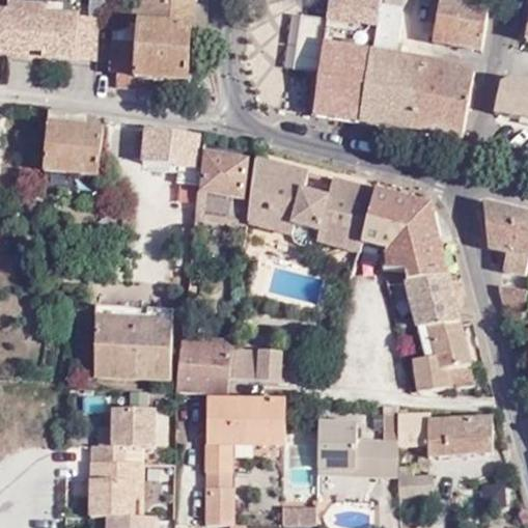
[(186,81),(192,0),(133,0),(133,1),(138,2),(136,40),(110,38),(107,71),(115,72),(114,86),(133,87),(134,78),(186,81)]
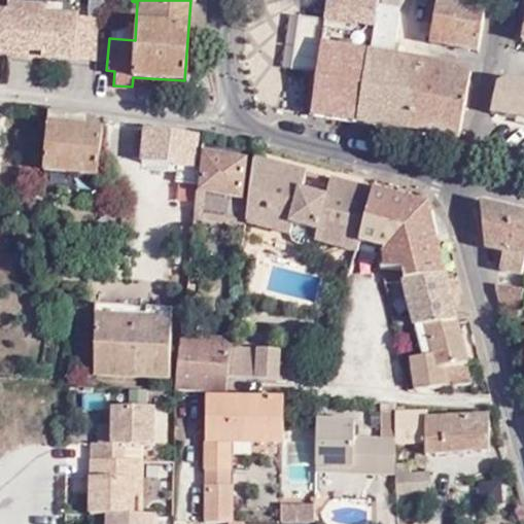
[(479,0),(433,0),(427,39),(474,47),(483,1),(479,0)]
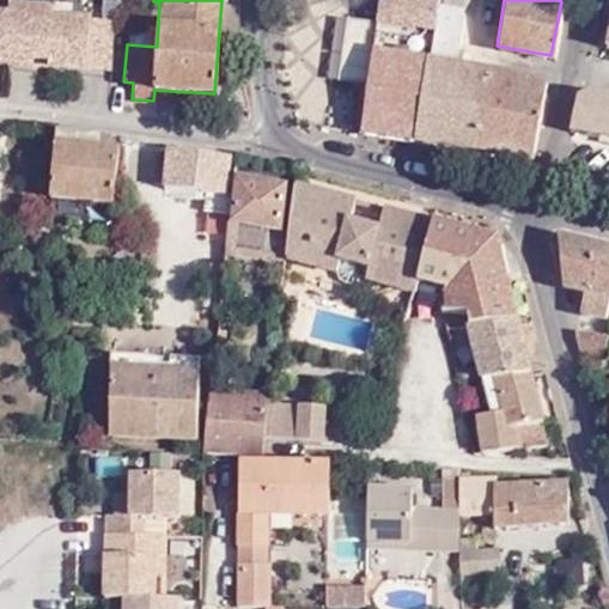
[(84,69),(84,67),(109,68),(113,19),(87,18),(87,14),(52,12),(53,5),(8,1),(6,11),(0,10),(0,64),(2,64),(2,58),(28,60),(48,61),(48,66),(84,69)]
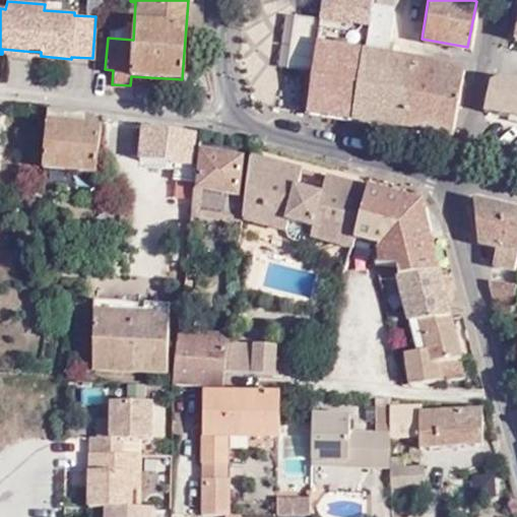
[(362,49),(350,117),(406,125),(418,59),(385,54),(393,6),(373,3),(369,26),(365,49),(362,49)]
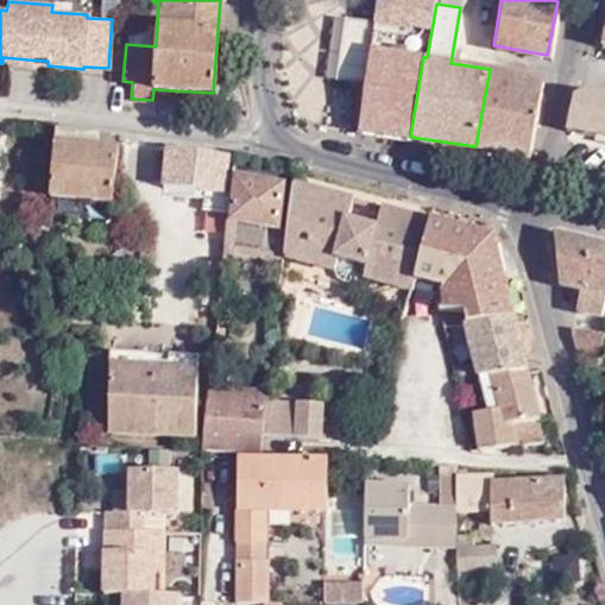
[(432,31),(373,21),(370,49),(423,57),(427,57),(432,31)]
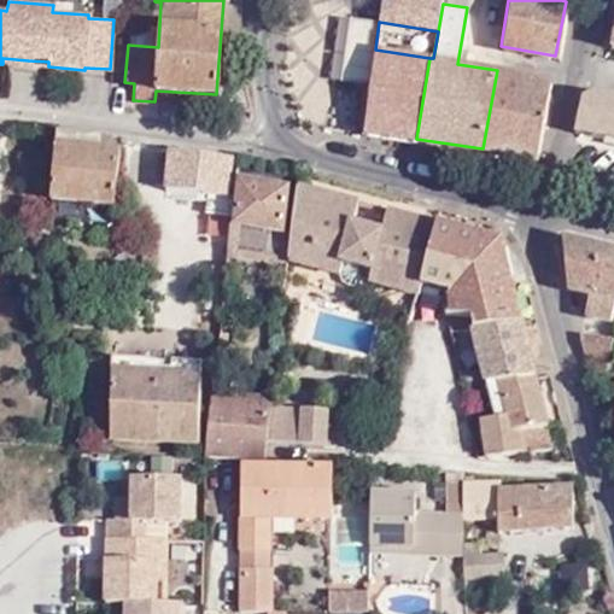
[(375,50),(363,130),(416,139),(430,58),(375,50)]
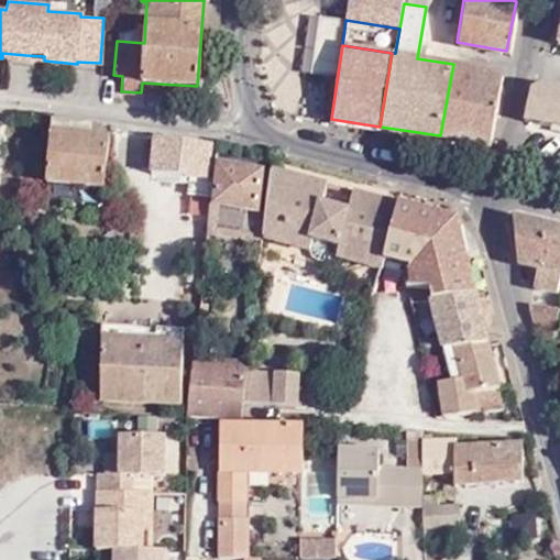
[(440,135),(489,143),(494,112),(500,73),(453,64),(440,135)]
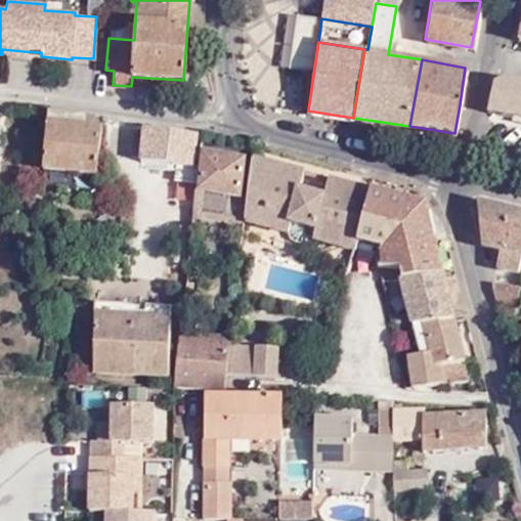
[(493,82),(487,110),(520,114),(520,81),(509,79),(493,82)]
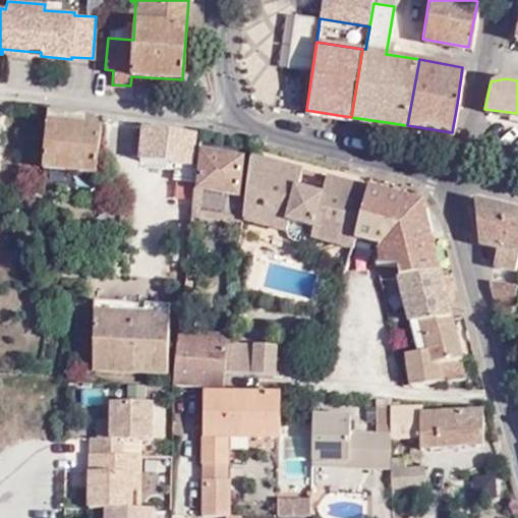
[(47,108),(41,165),(94,171),(100,127),(105,127),(107,115),(47,108)]
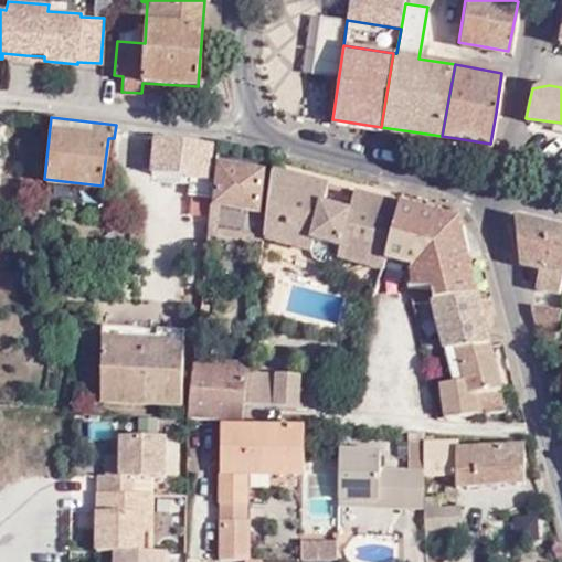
[(188,175),(186,192),(208,195),(210,177),(208,176),(211,144),(152,136),(148,169),(188,175)]
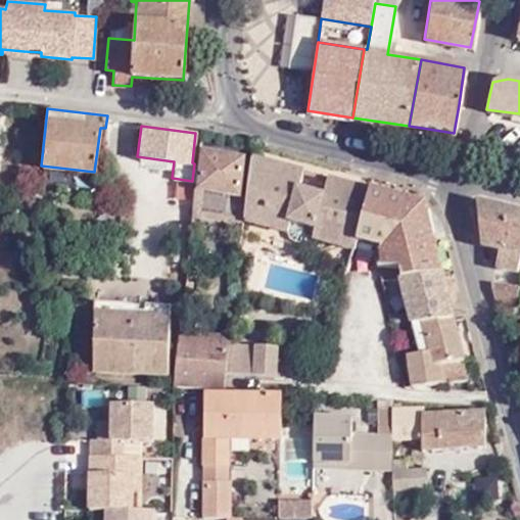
[(241,156),(201,149),(195,181),(190,213),(218,218),(222,189),(236,191),(241,156)]
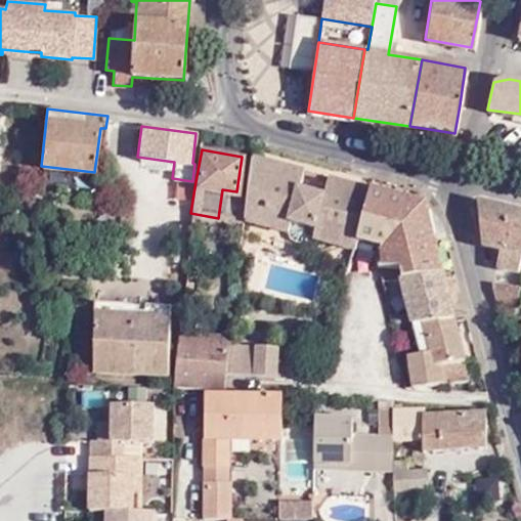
[(298,188),(302,169),(249,155),(246,177),(244,192),(241,221),(286,233),(288,236),(293,240),(299,242),(306,242),(312,236),(317,216),(299,212),(304,190),(298,188)]
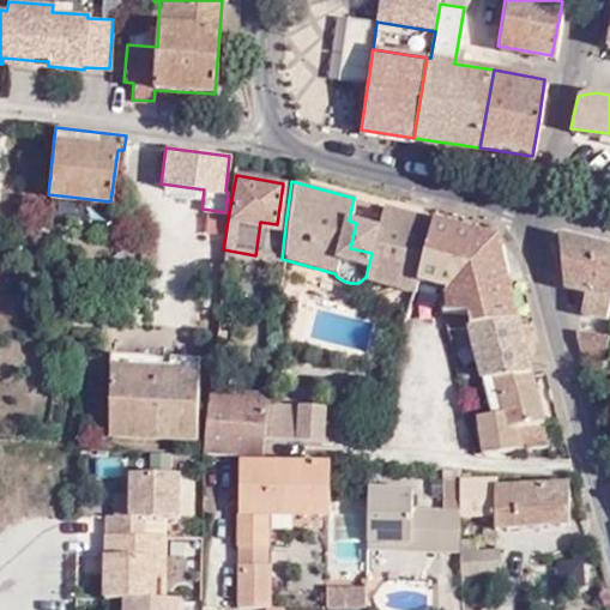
[(357,191),(355,204),(380,209),(382,194),(357,191)]
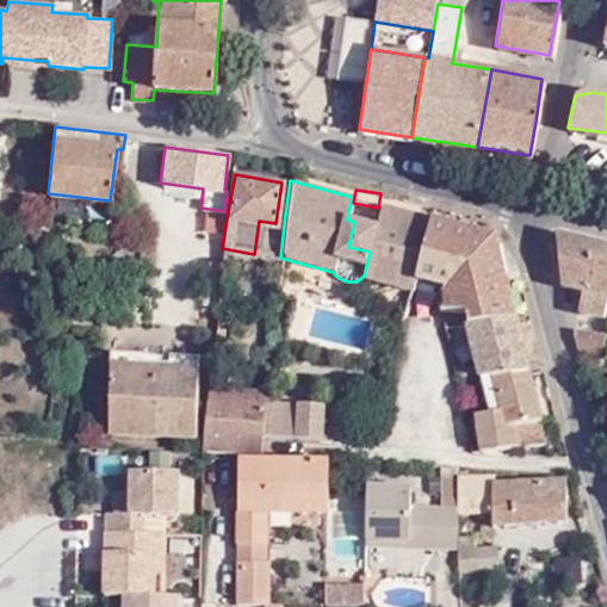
[(376,227),(354,222),(348,247),(370,252),(364,276),(410,287),(413,282),(417,261),(428,218),(382,206),(376,227)]
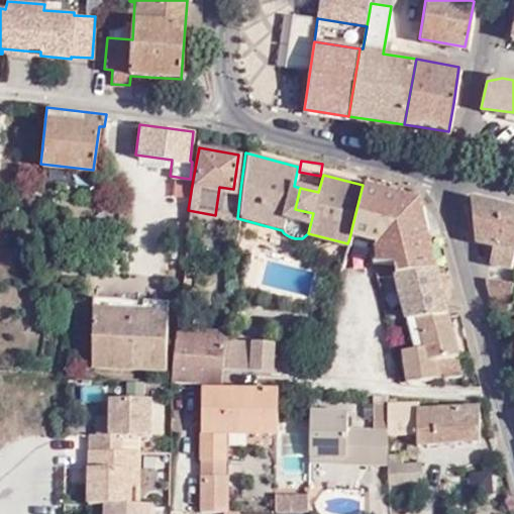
[(418,199),(363,185),(353,221),(389,230),(380,263),(394,263),(395,273),(433,264),(418,199)]
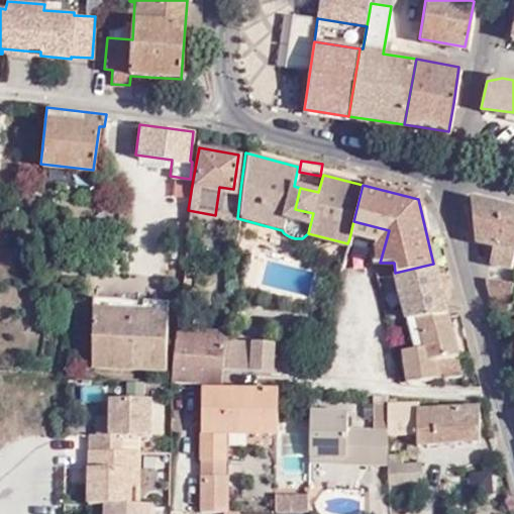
[(219,187),(215,215),(237,218),(240,190),(233,189),(219,187)]
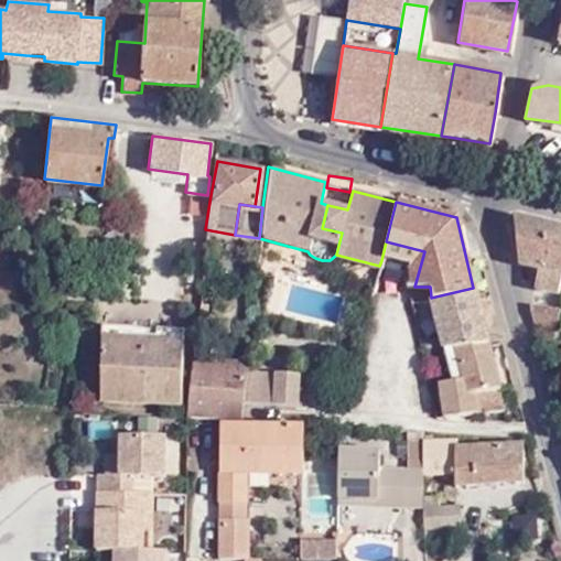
[(560,224),(513,213),(518,259),(537,266),(532,284),(557,290),(560,270),(560,224)]
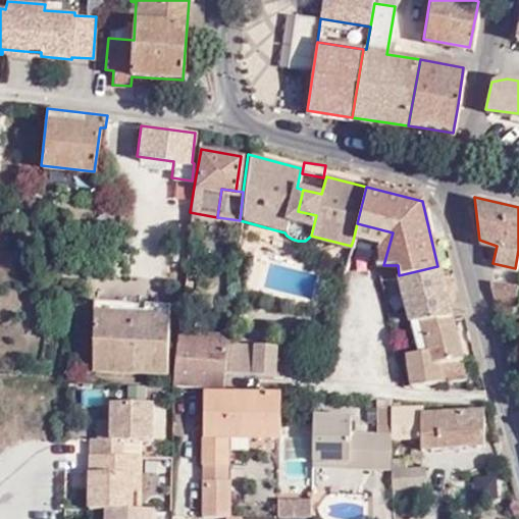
[(383,265),(393,232),(357,223),(353,241),(377,247),(377,257),(377,265),(379,278),(399,275),(398,265),(383,265)]
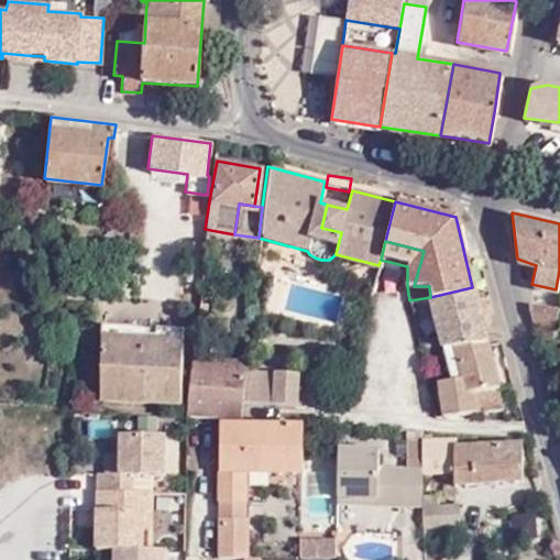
[(379,265),(373,283),(371,292),(391,293),(393,283),(395,270),(379,265)]
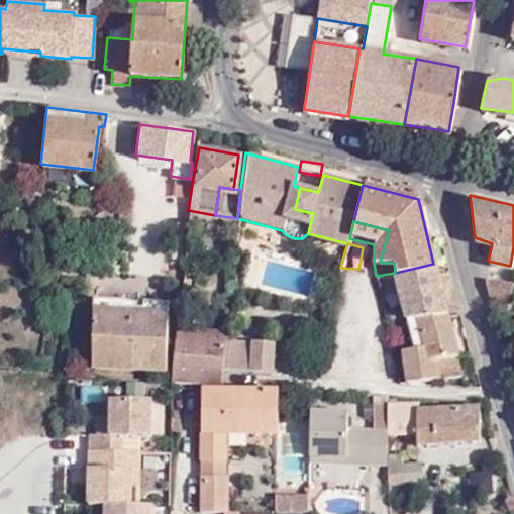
[(395,273),(396,279),(405,317),(444,309),(437,279),(433,264),(395,273)]
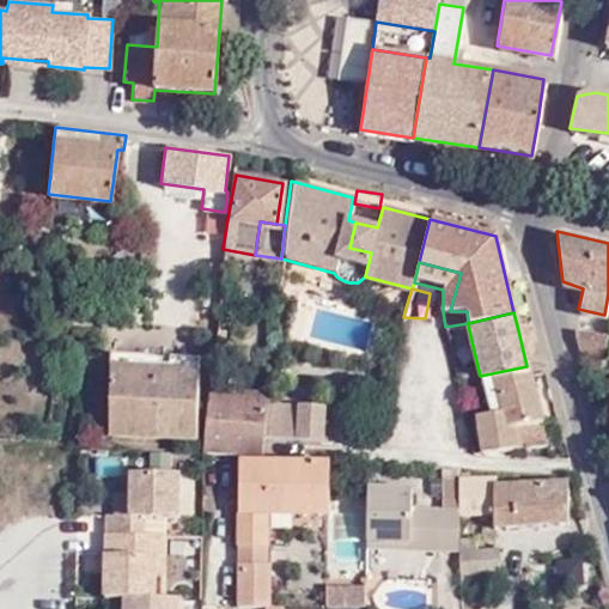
[(607,332),(572,326),(582,363),(601,365),(607,332)]
